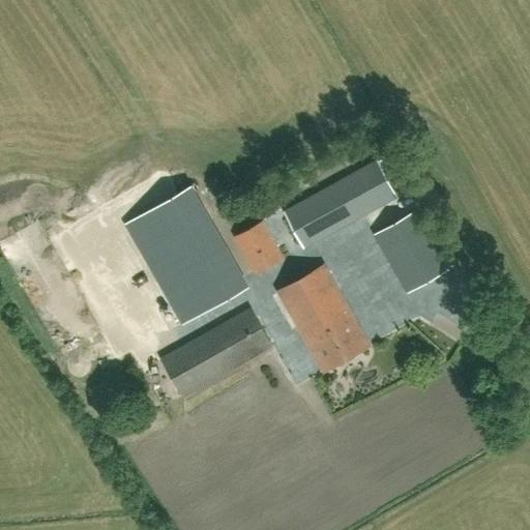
[(303,247),(396,196),(377,160),(285,212),(303,247)]
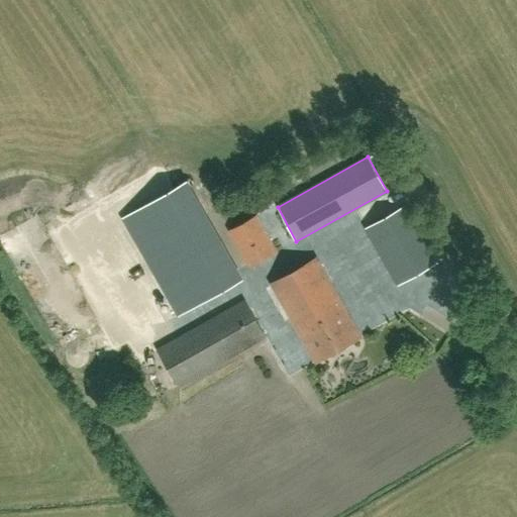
[(121,218),(177,316),(241,280),(186,182),(121,218)]
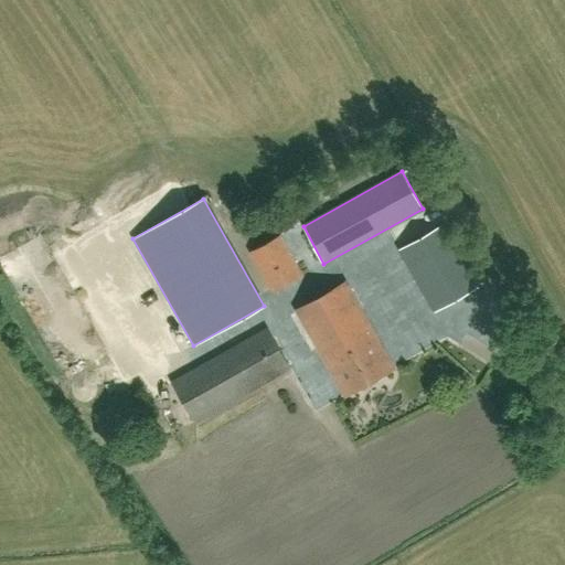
[(435,311),(477,288),(443,226),(401,251),(435,311)]
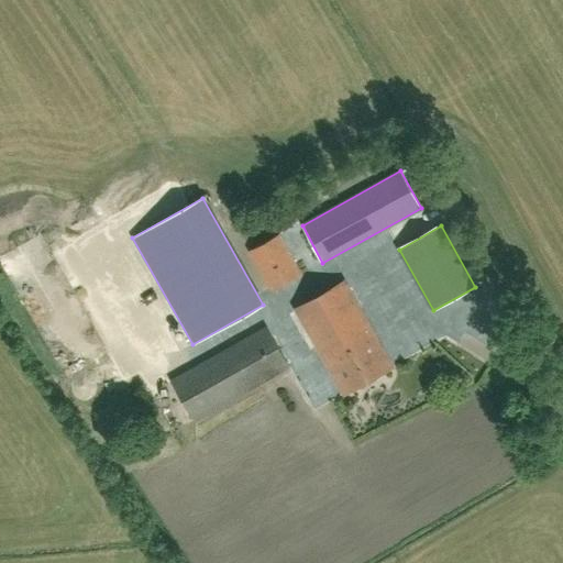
[(272,291),(300,276),(277,235),(250,252),(272,291)]
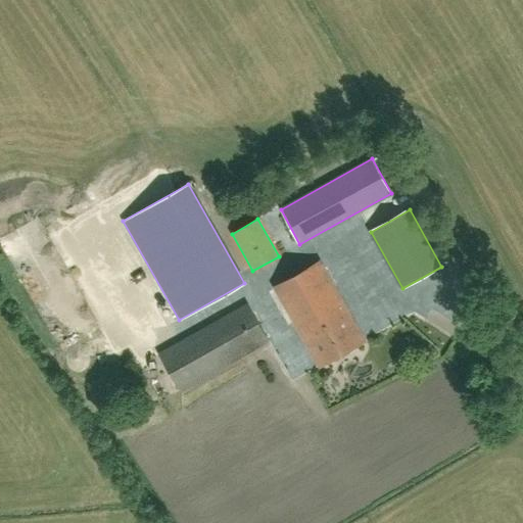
[(321,366),(364,341),(320,263),(276,287),(321,366)]
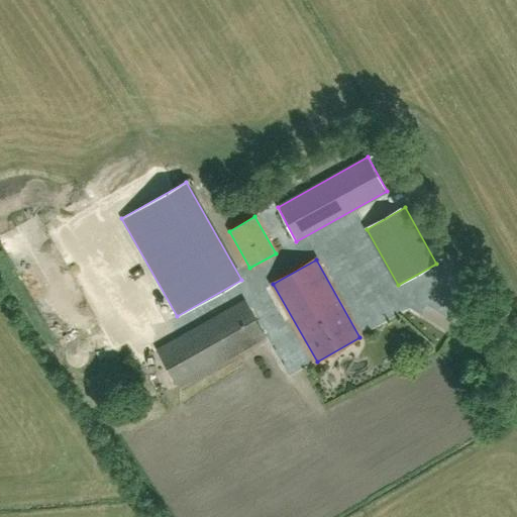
[(178,387),(265,337),(244,301),(158,350),(178,387)]
